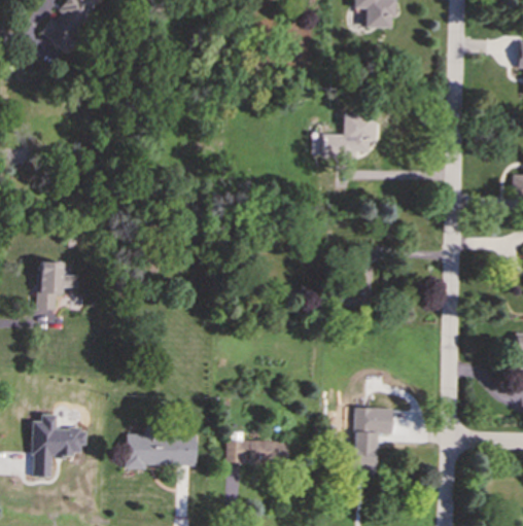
[(50,19),(40,34),(67,51),(100,0),(68,0),(56,21),(50,19)]
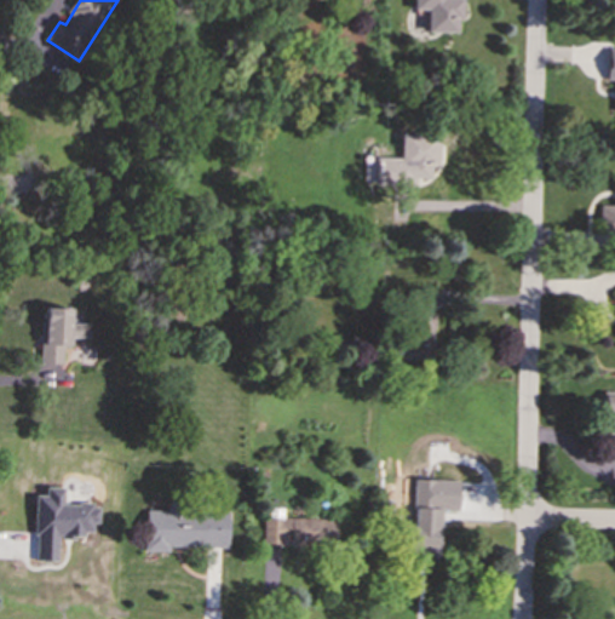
[(418,0),(418,11),(432,11),(432,34),(463,34),(463,22),(466,22),(466,0),(418,0)]
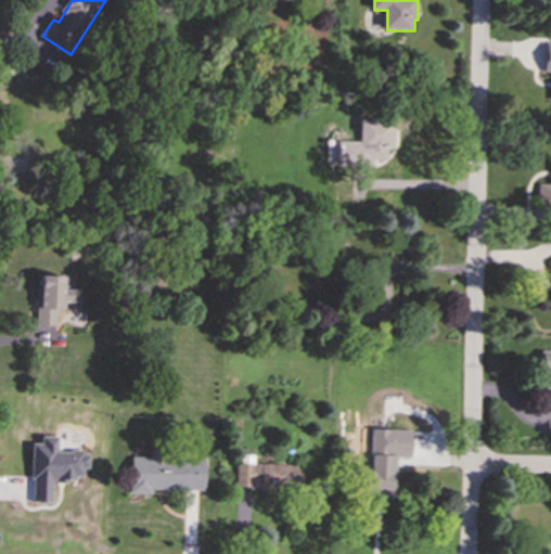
[(362,119),(362,142),(342,141),(342,165),(374,166),(374,159),(389,159),(389,150),(396,150),(397,120),(362,119)]
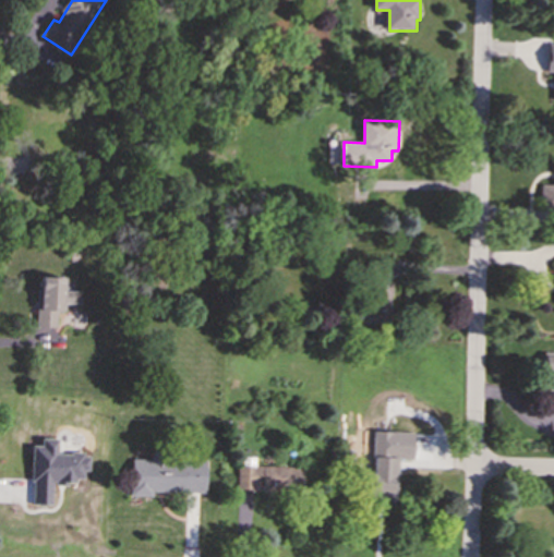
[(553,185),(544,185),(544,207),(553,207),(553,185)]
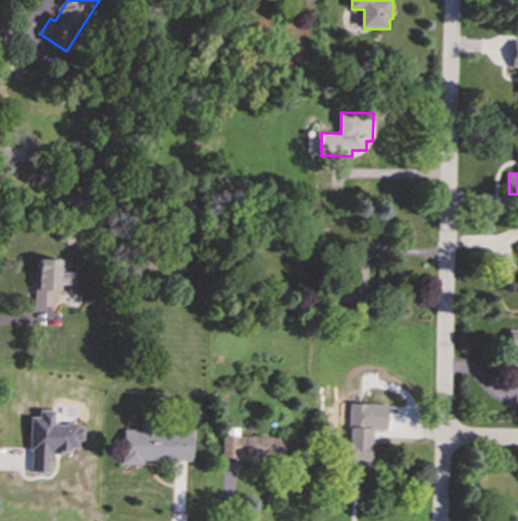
[(55,307),(55,293),(61,293),(61,284),(78,284),(79,273),(62,273),(62,260),(38,259),(37,307),(55,307)]
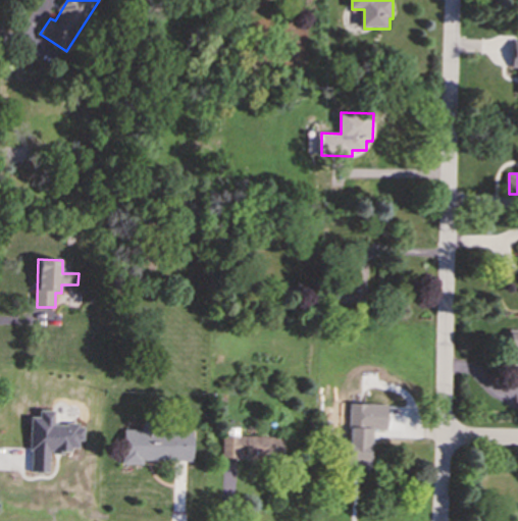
[(373,429),(351,428),(350,467),(371,468),(373,429)]
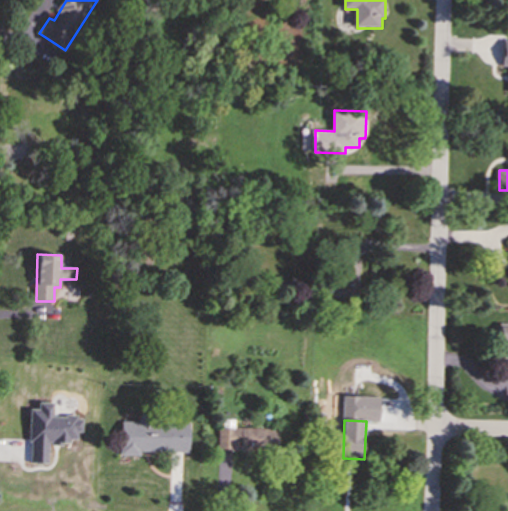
[(123,422),(122,455),(142,456),(142,451),(190,453),(191,423),(141,422),(141,423),(123,422)]
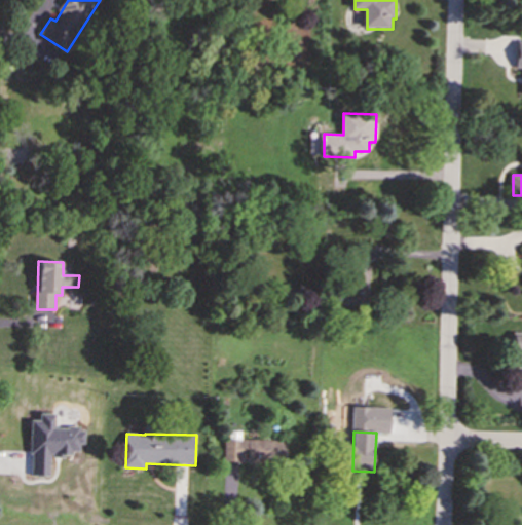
[(287,462),(287,441),(227,440),(227,461),(287,462)]
